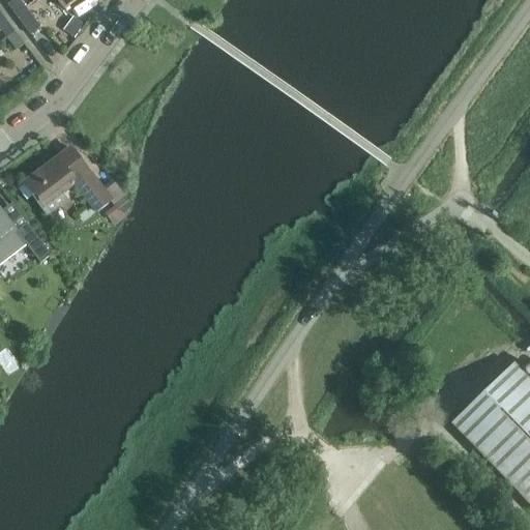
[(13,0),(7,5),(16,16),(25,8),(19,0),(13,0)]
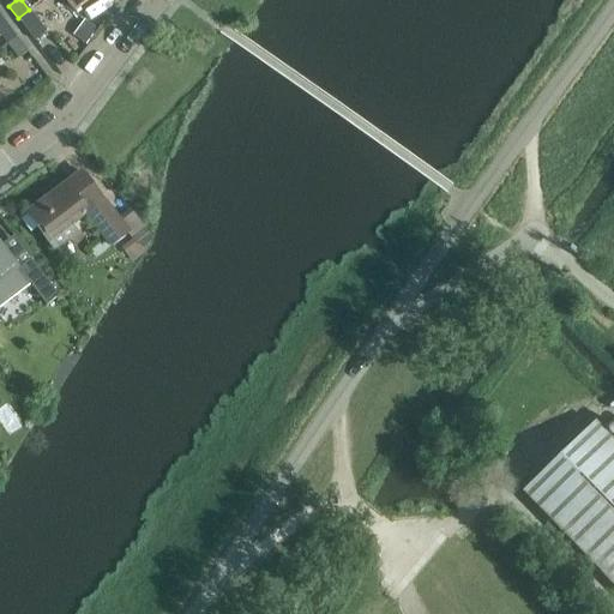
[(65,0),(74,12),(89,0),(65,0)]
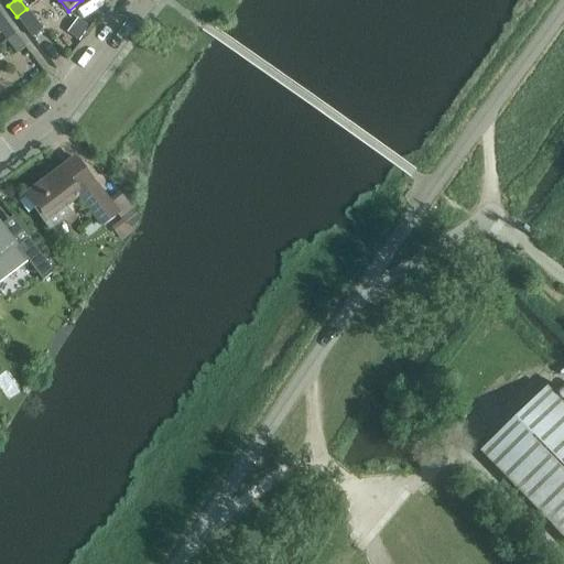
[(26,9),(17,17),(32,38),(43,30),(26,9)]
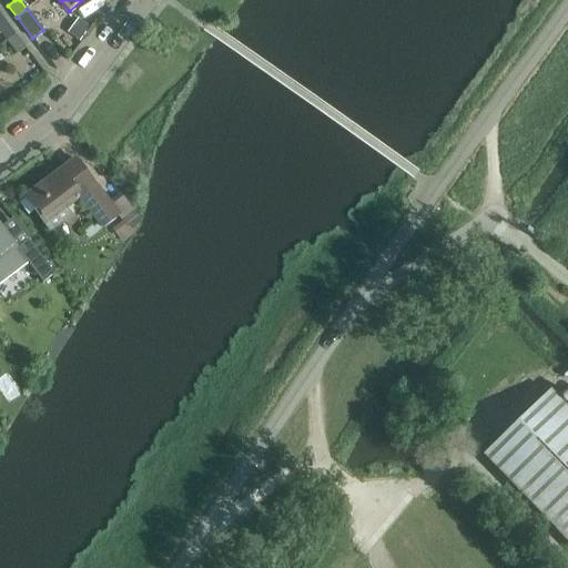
[(0,32),(1,33),(9,27),(0,14),(0,32)]
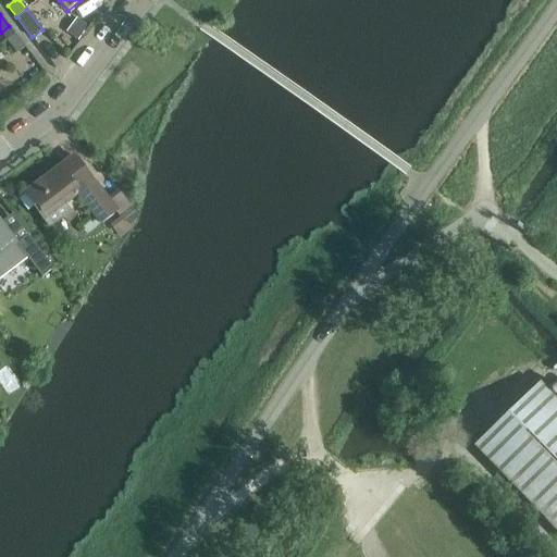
[(9,26),(1,33),(7,40),(11,36),(14,34),(9,26)]
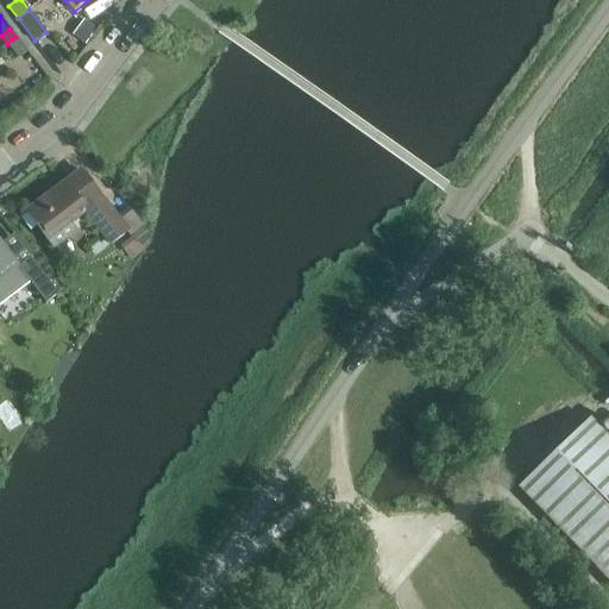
[(7,44),(18,58),(27,51),(16,37),(12,39),(7,44)]
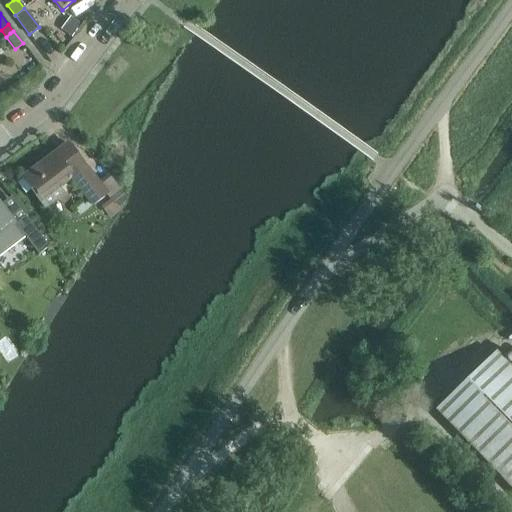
[(22,178),(40,202),(71,178),(92,205),(106,194),(67,143),(22,178)]
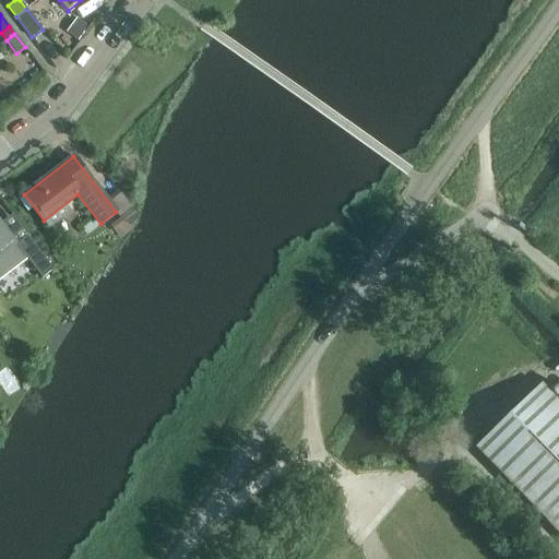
[(0,280),(27,259),(42,278),(52,270),(28,237),(18,244),(0,219),(0,280)]
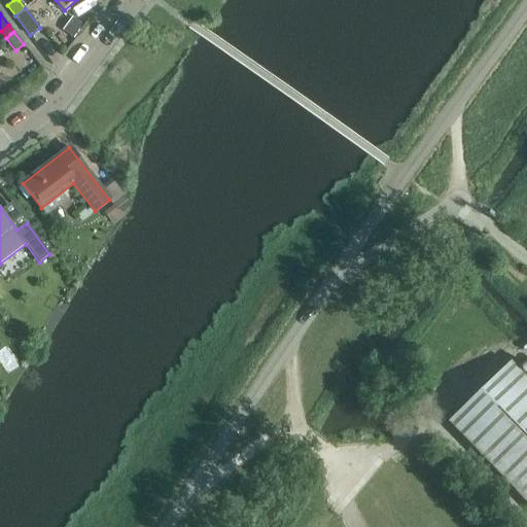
[(449,421),(526,501),(526,381),(508,363),(449,421)]
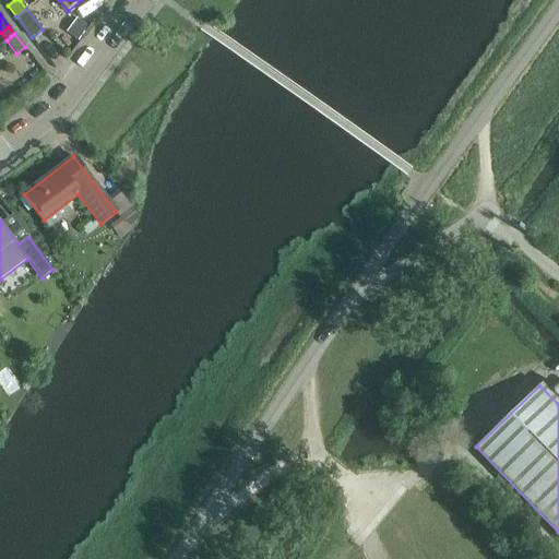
All buildings are outlined.
